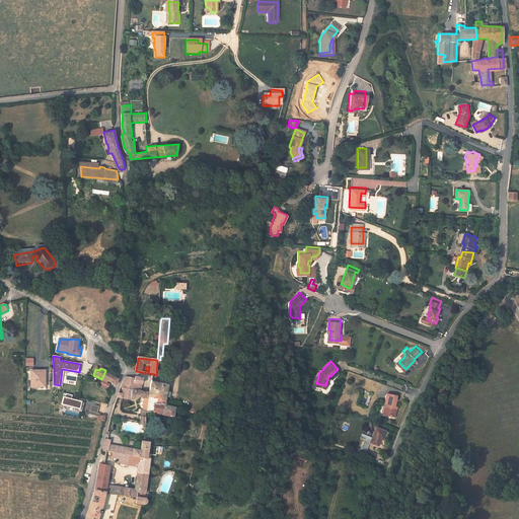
[(47,388),(46,370),(31,370),(31,388),(47,388)]
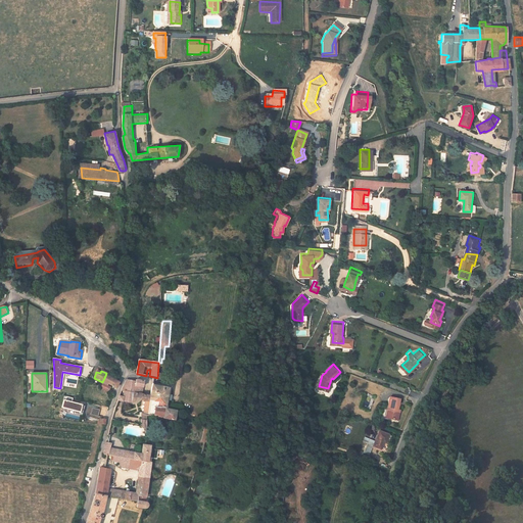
[(120,382),(105,376),(102,382),(99,389),(106,392),(107,388),(105,387),(106,384),(116,388),(120,382)]
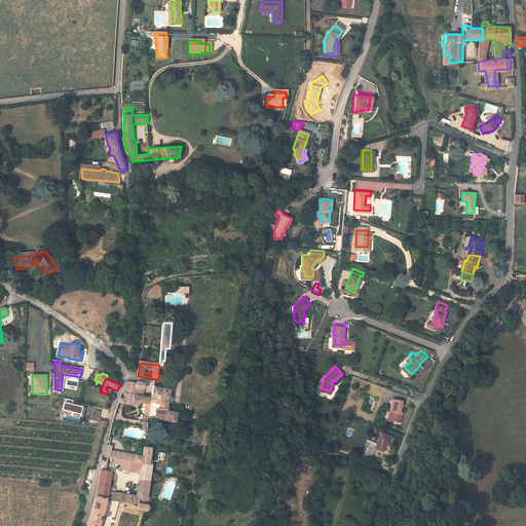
[(142,398),(143,391),(136,389),(137,385),(126,383),(124,388),(132,390),(130,395),(142,398)]
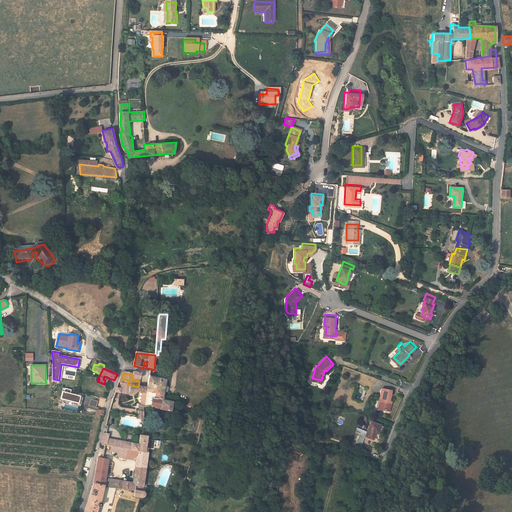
[(139,381),(140,374),(133,373),(133,375),(132,379),(139,381)]
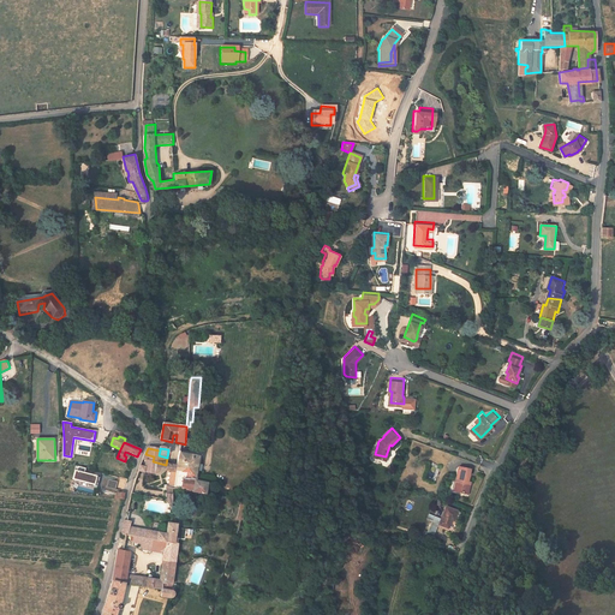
[(195,482),(197,472),(198,465),(199,455),(179,452),(177,466),(174,490),(178,491),(206,496),(207,484),(195,482)]
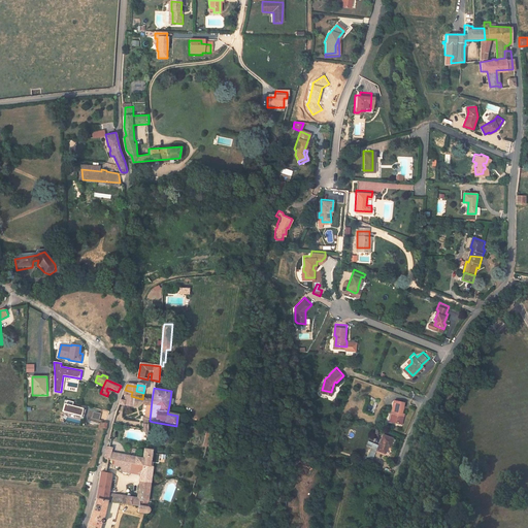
[(131,396),(132,392),(125,390),(121,397),(125,398),(124,402),(120,401),(118,405),(128,407),(131,396)]
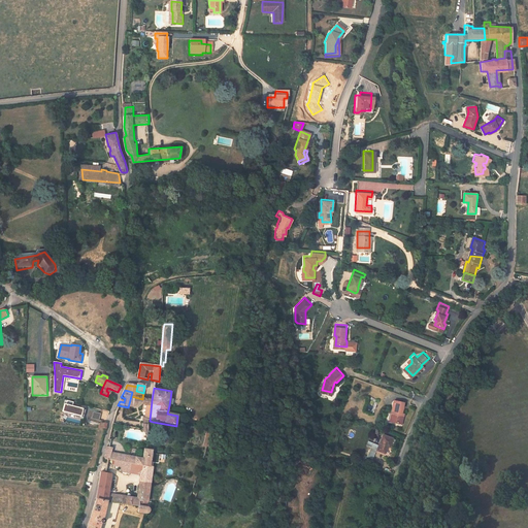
[(150,421),(152,400),(142,399),(131,396),(128,407),(118,405),(112,424),(113,424),(122,427),(124,419),(135,422),(136,419),(136,413),(134,411),(135,408),(137,408),(138,404),(145,405),(143,414),(143,420),(150,421)]
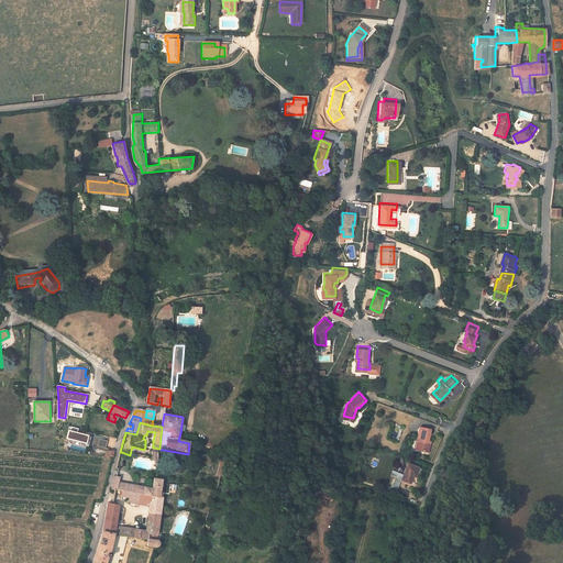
[(427,442),(430,428),(419,426),(416,440),(419,441),(417,449),(428,452),(430,442),(427,442)]
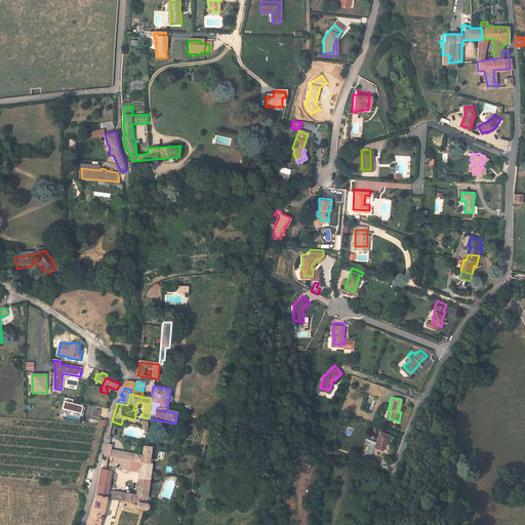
[(83,406),(72,403),(73,400),(67,398),(66,402),(65,401),(63,409),(81,413),(83,406)]
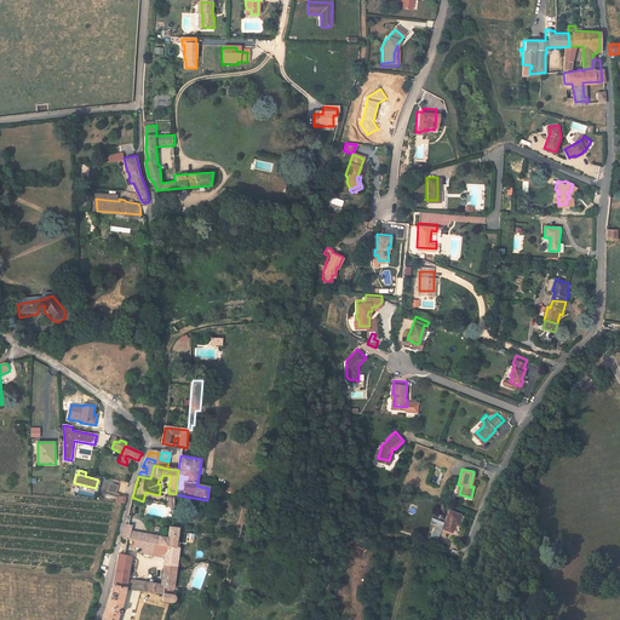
[(177,509),(179,495),(176,494),(168,493),(167,507),(177,509)]
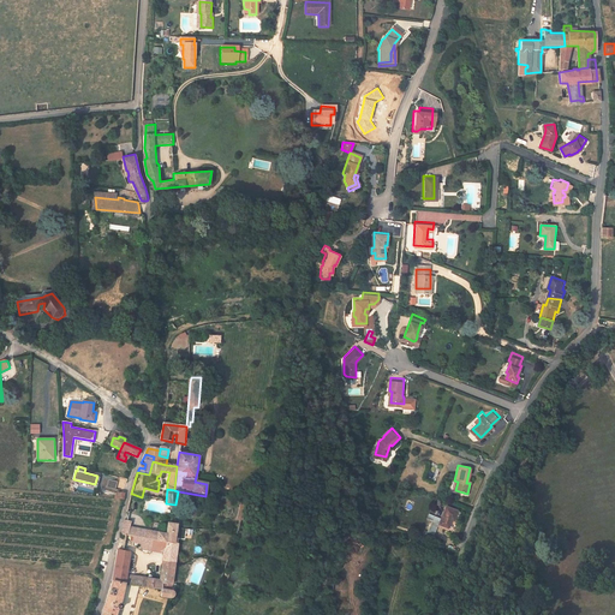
[(454,520),(457,512),(439,506),(435,514),(442,517),(439,525),(443,527),(442,530),(447,531),(451,519),(454,520)]
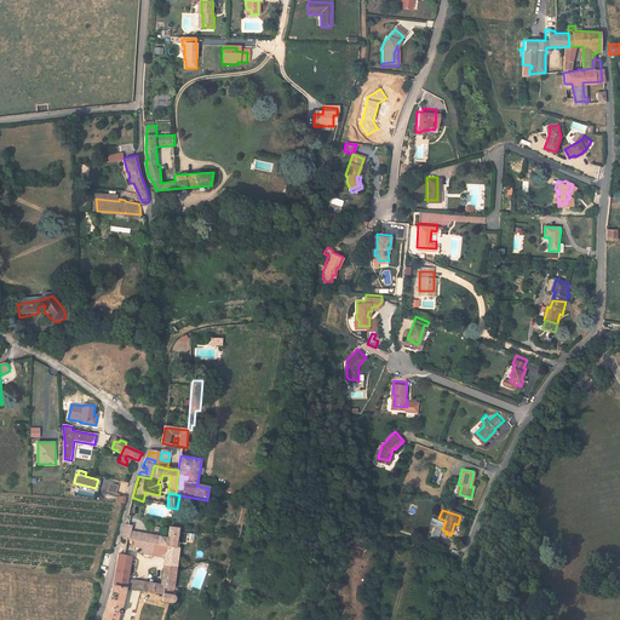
[(442,529),(446,521),(438,518),(435,529),(441,532),(442,529)]
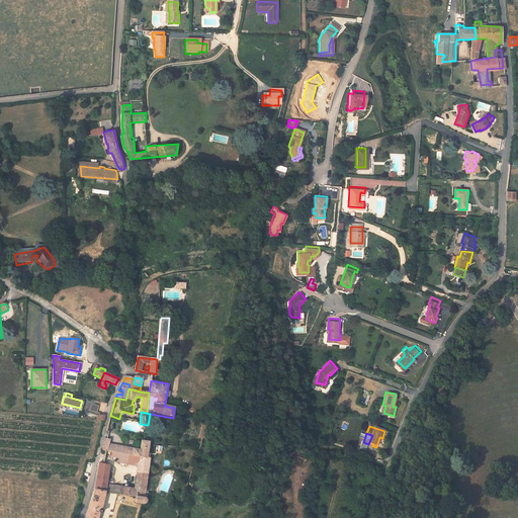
[(147,454),(147,450),(148,443),(141,442),(140,450),(108,445),(110,440),(105,439),(102,451),(103,451),(111,453),(149,459),(150,455),(147,454)]
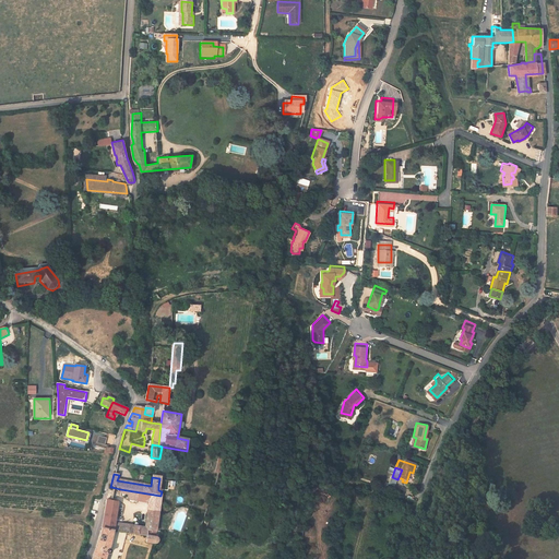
[(154,538),(161,496),(120,489),(120,495),(128,496),(127,500),(149,503),(145,528),(140,527),(138,536),(146,537),(154,538)]
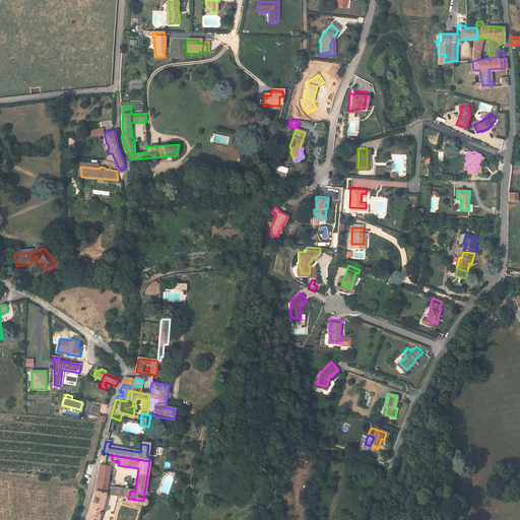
[(107,486),(110,469),(104,468),(100,467),(95,492),(105,494),(105,495),(119,497),(120,490),(107,486)]
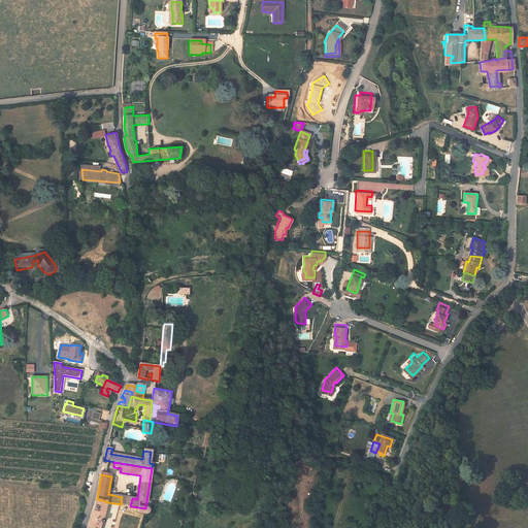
[(102,520),(106,502),(106,501),(97,499),(90,527),(100,527),(101,525),(101,524),(102,524),(103,524),(104,523),(104,522),(103,521),(102,520)]
